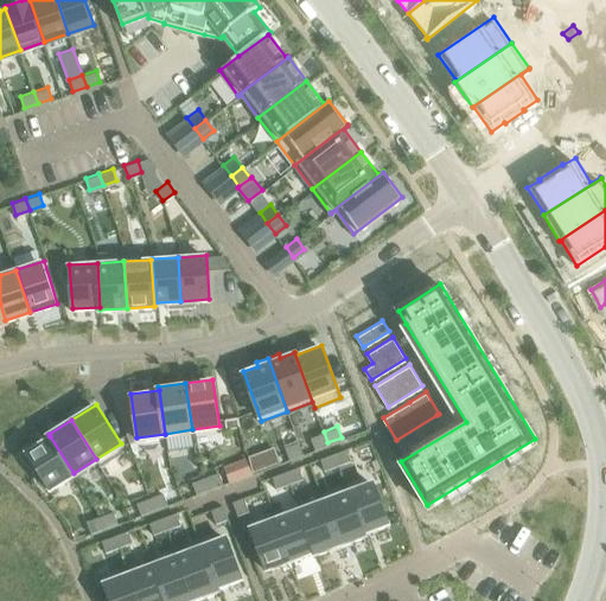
[(324,432),(310,436),(314,447),(327,442),(324,432)]
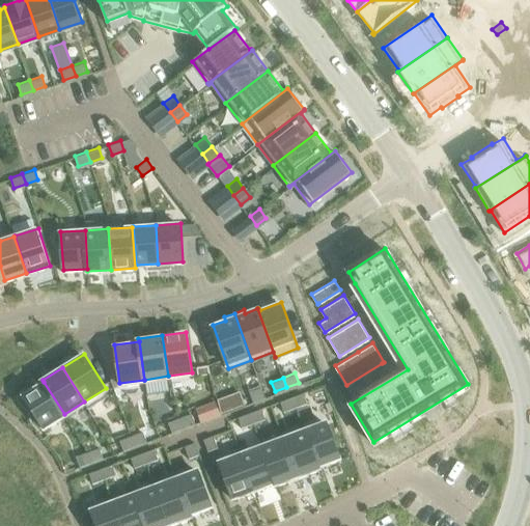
[(44,382),(23,394),(44,427),(64,414),(44,382)]
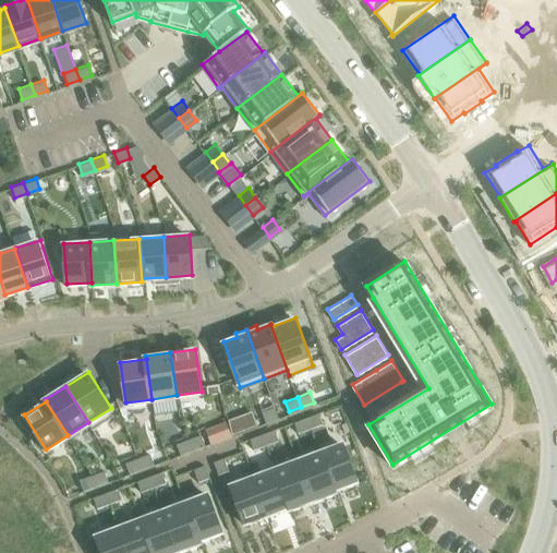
[(274,405),(262,410),(265,420),(278,416),(274,405)]
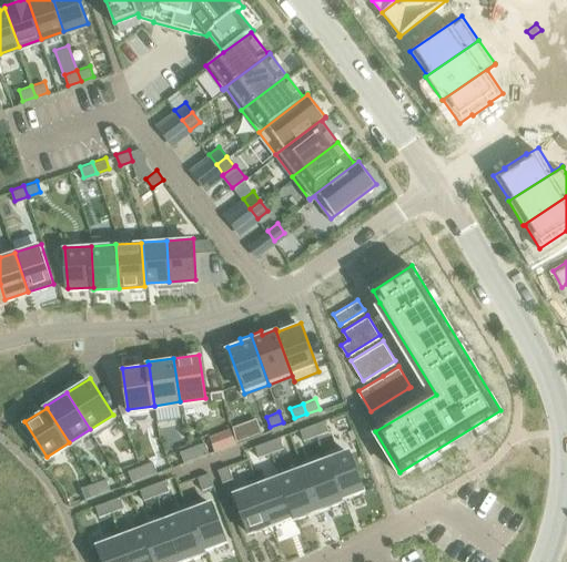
[(256,416),(232,425),(233,428),(234,431),(236,440),(241,438),(262,430),(256,416)]
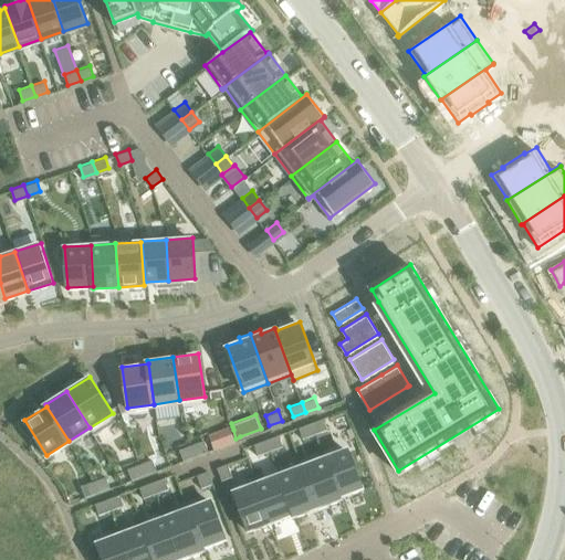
[(323,416),(311,421),(314,432),(327,428),(323,416)]
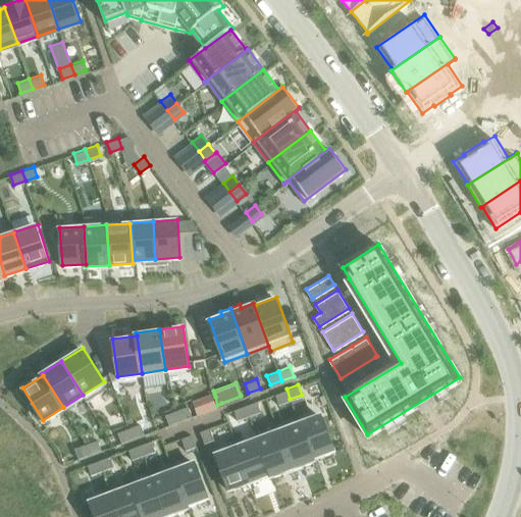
[(287,389),(274,394),(278,403),(290,399),(287,389)]
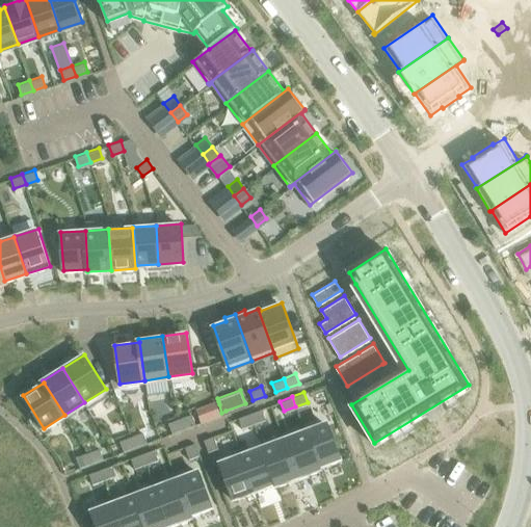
[(214,401),(196,407),(202,420),(219,414),(214,401)]
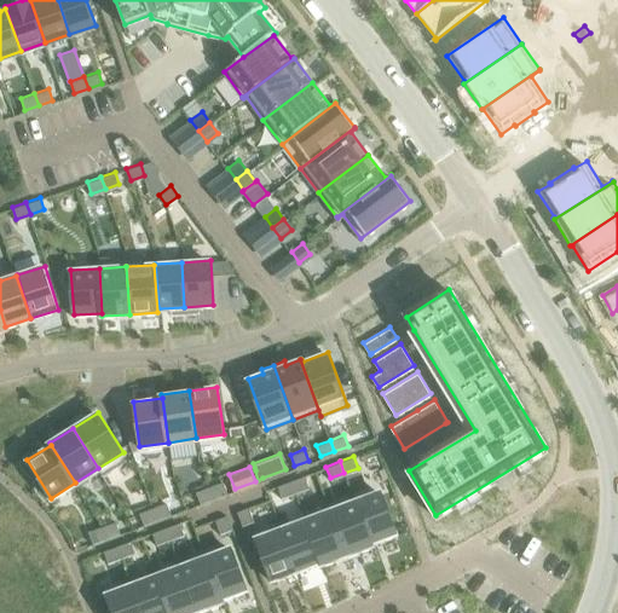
[(304,474),(290,479),(295,491),(309,486),(304,474)]
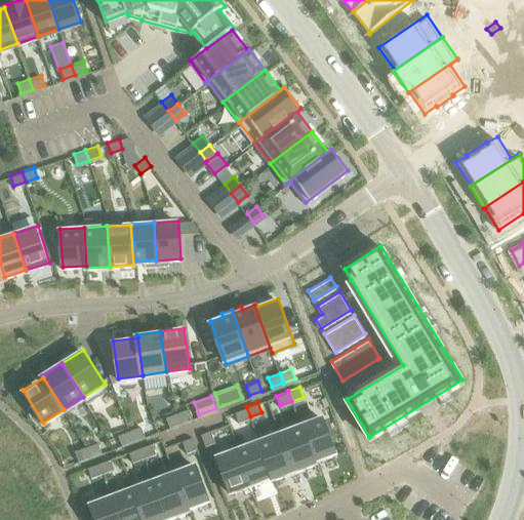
[(246,406),(235,411),(238,421),(250,416),(246,406)]
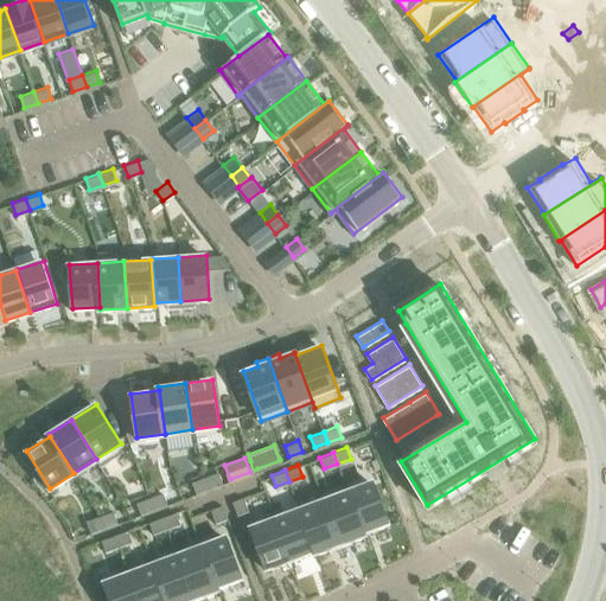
[(218,471),(205,475),(209,487),(223,481),(218,471)]
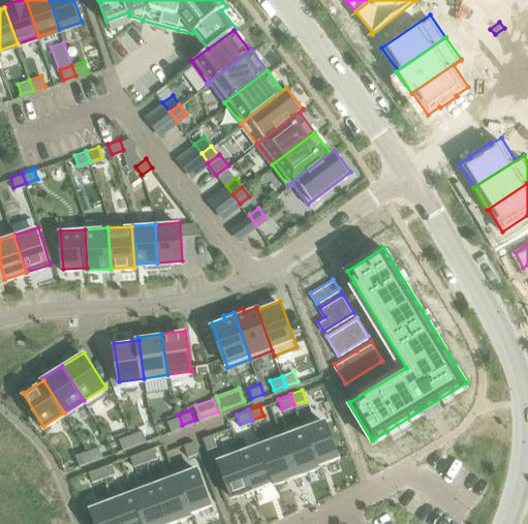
[(179,414),(166,419),(171,429),(182,425),(179,414)]
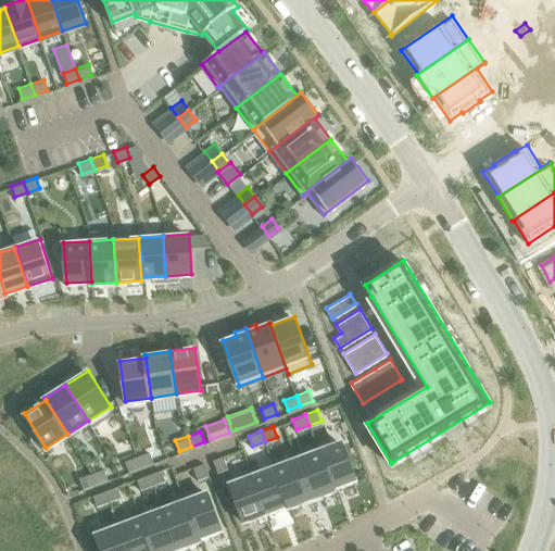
[(341,441),(318,450),(332,488),(355,479),(341,441)]
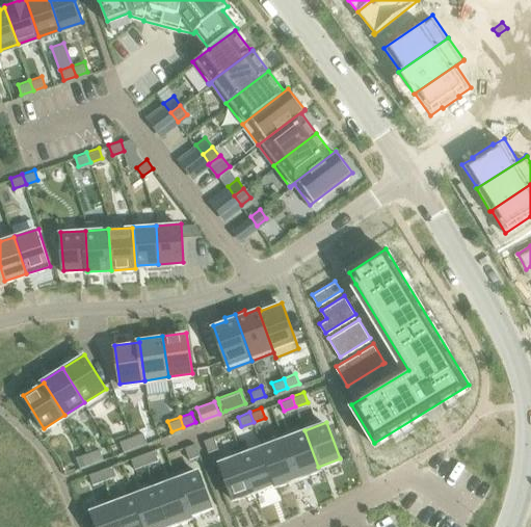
[(142,430),(131,435),(135,445),(147,441),(142,430)]
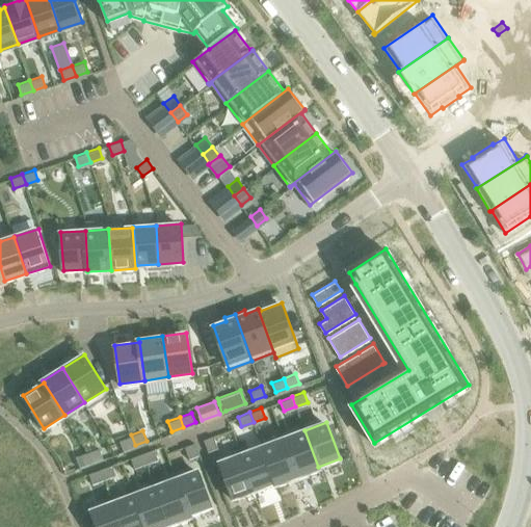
[(304,430),(284,439),(298,477),(319,469),(318,467),(304,430)]
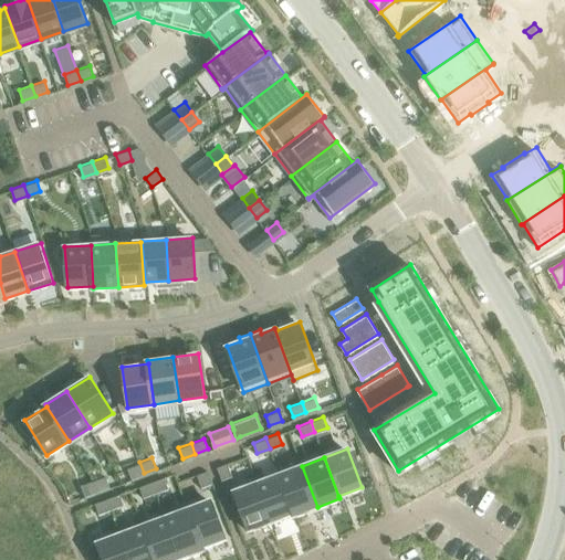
[(139,462),(127,467),(131,477),(144,473),(139,462)]
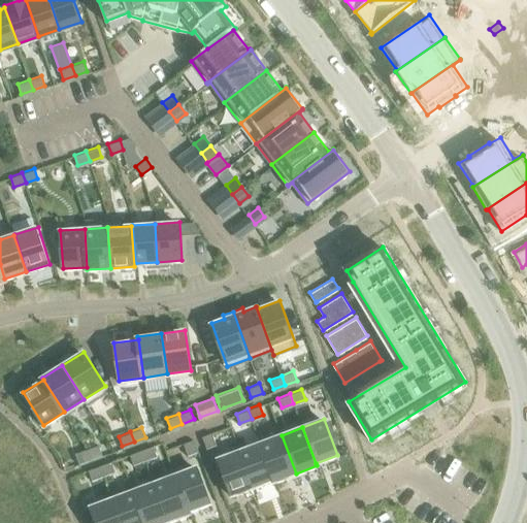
[(211,431),(201,435),(206,447),(216,444),(211,431)]
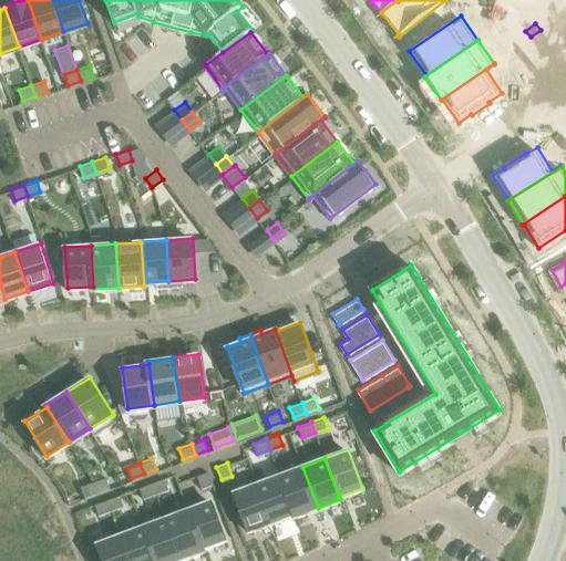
[(302,467),(280,475),(295,513),(296,516),(318,508),(302,467)]
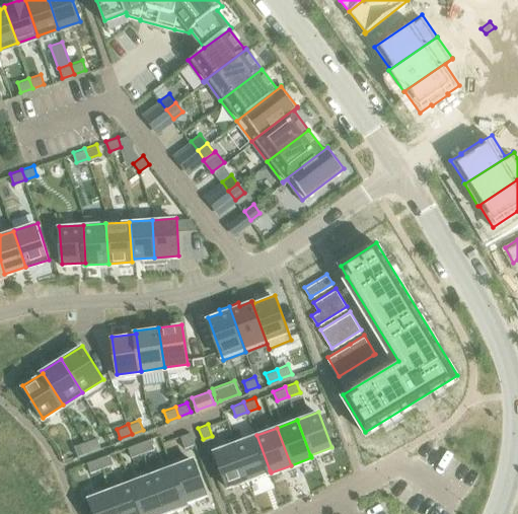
[(190,431),(179,434),(185,446),(194,442),(190,431)]
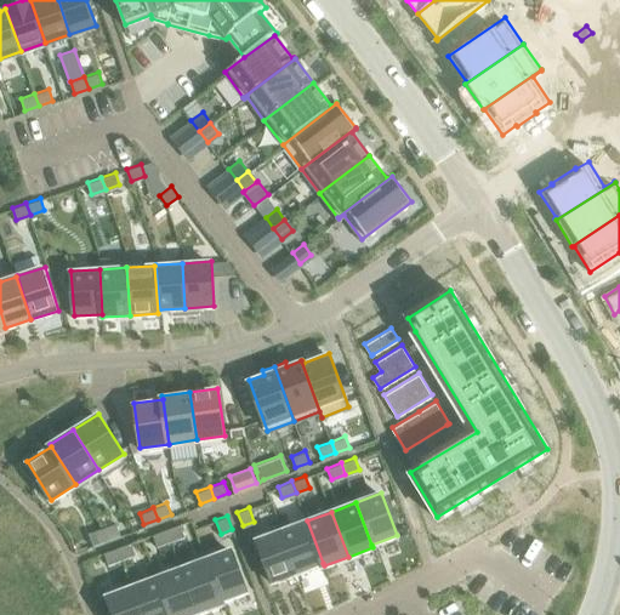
[(307,520),(283,530),(299,571),(323,563),(307,520)]
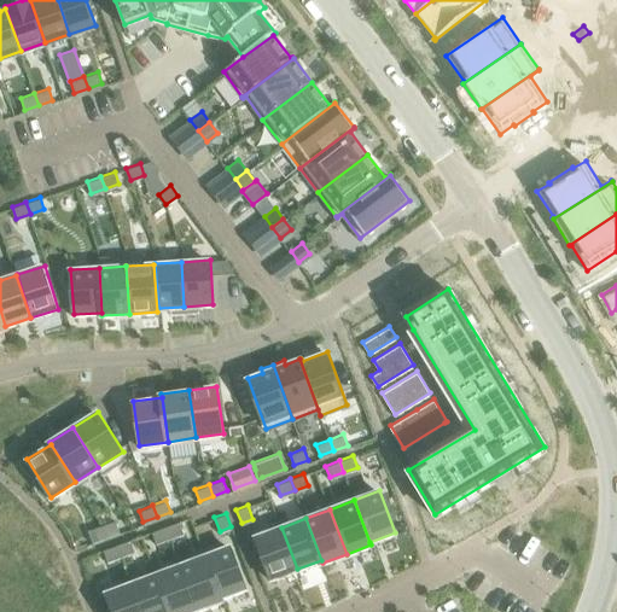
[(115,519),(102,524),(106,536),(120,531),(115,519)]
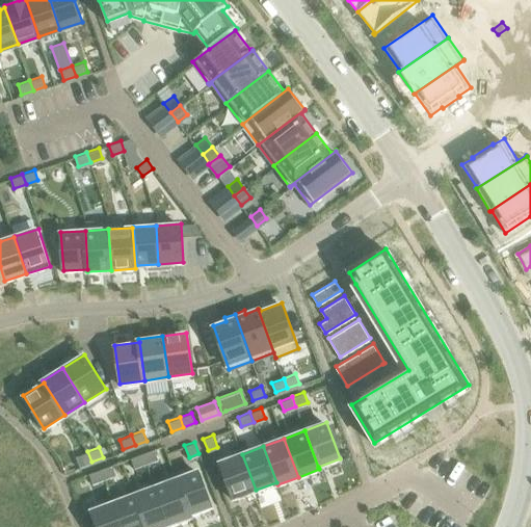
[(154,448),(142,452),(145,463),(158,457),(154,448)]
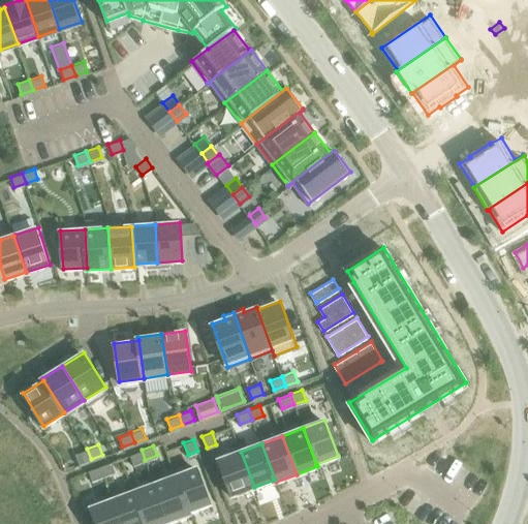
[(87,449),(75,454),(79,463),(91,459),(87,449)]
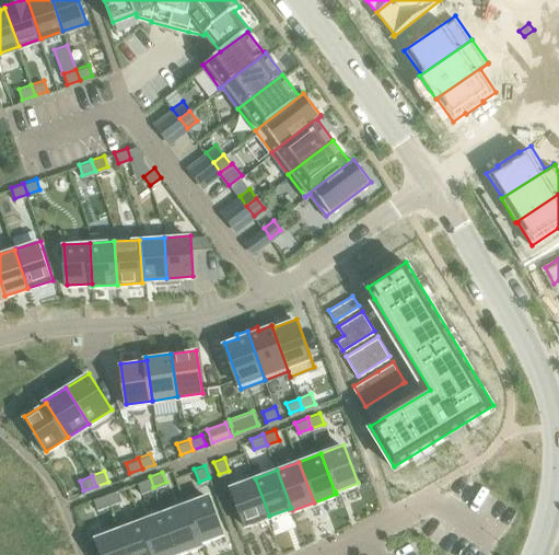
[(150,476),(137,481),(141,492),(153,487),(150,476)]
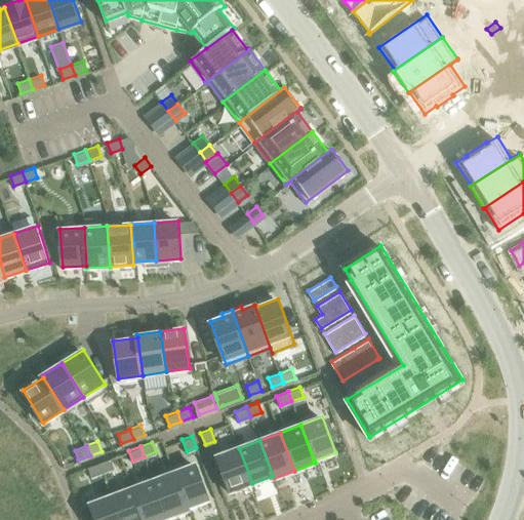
[(239,448),(216,456),(230,491),(252,483),(239,448)]
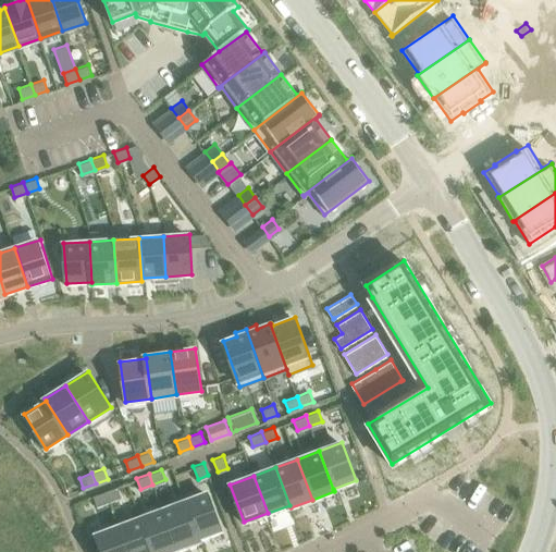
[(118,486),(104,490),(106,491),(109,500),(109,501),(121,497),(118,486)]
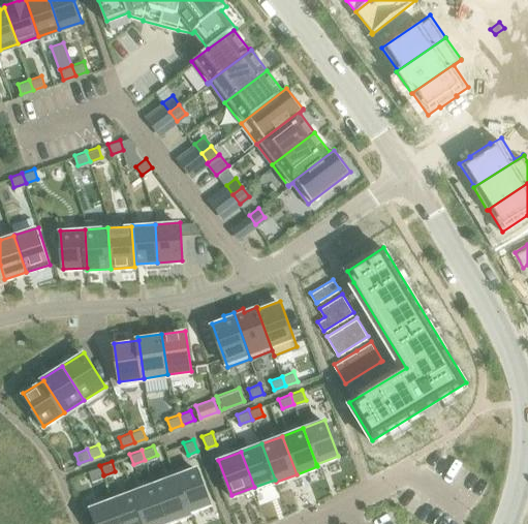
[(100,466),(89,470),(91,479),(103,474),(100,466)]
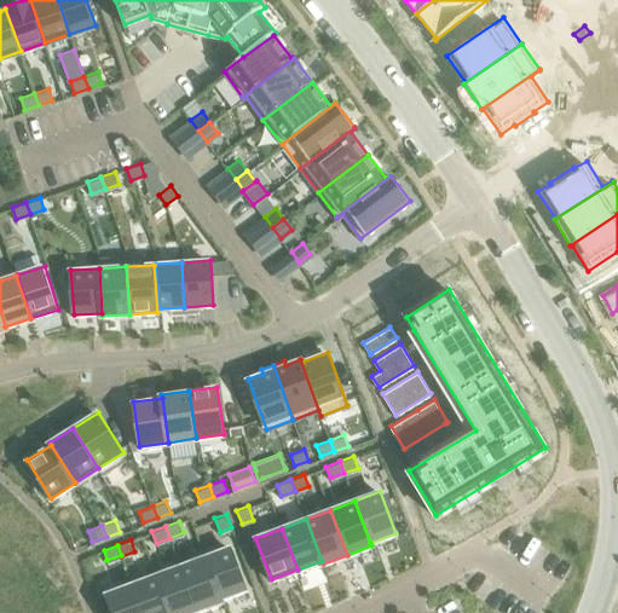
[(231,547),(206,556),(220,599),(247,589),(231,547)]
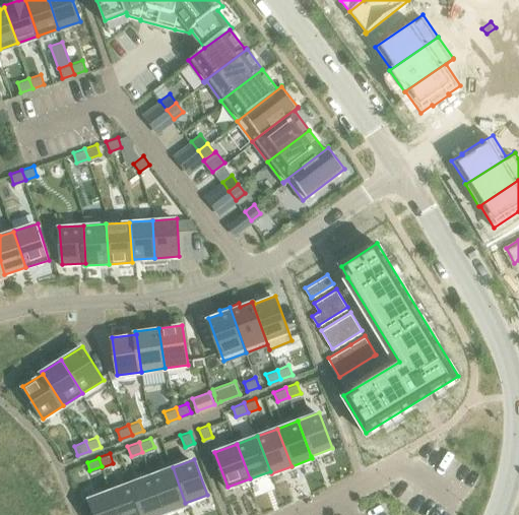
[(173,467),(151,475),(166,513),(186,505),(185,503),(173,467)]
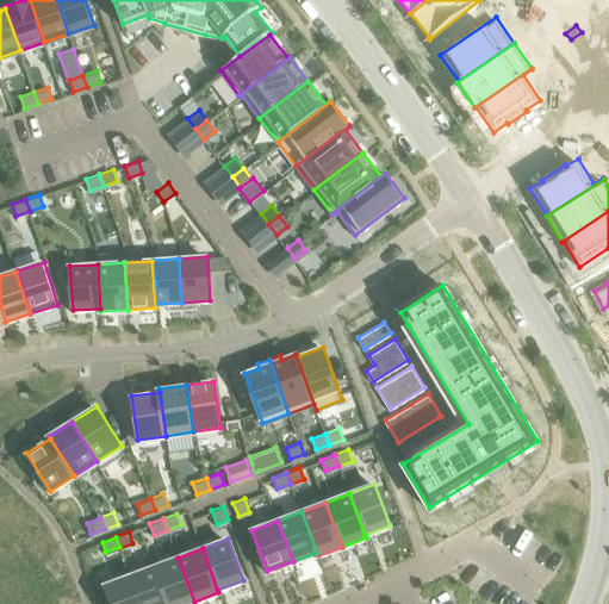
[(178,558),(154,566),(168,603),(187,603),(194,602),(178,558)]
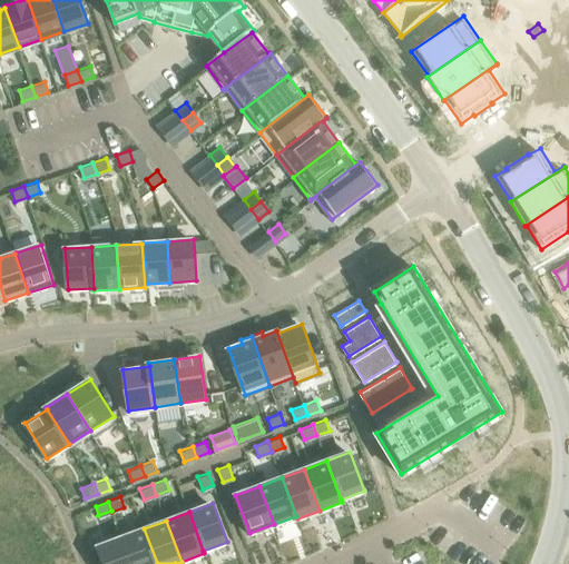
[(156,563),(144,530),(121,537),(130,563),(156,563)]
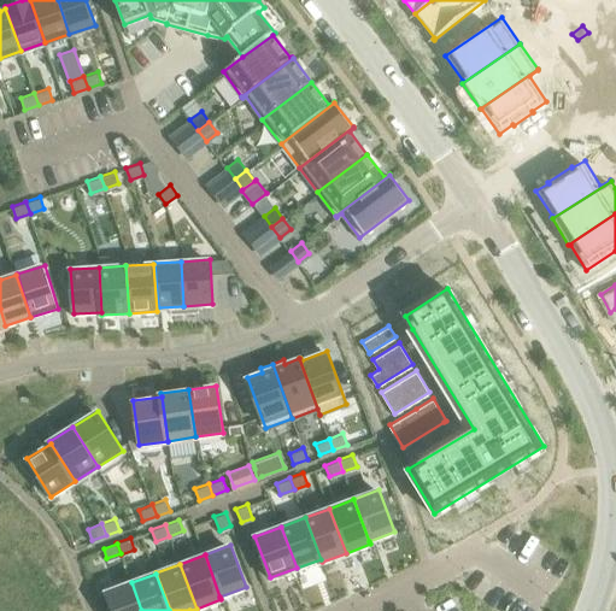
[(141,610),(132,582),(106,592),(112,610),(141,610)]
